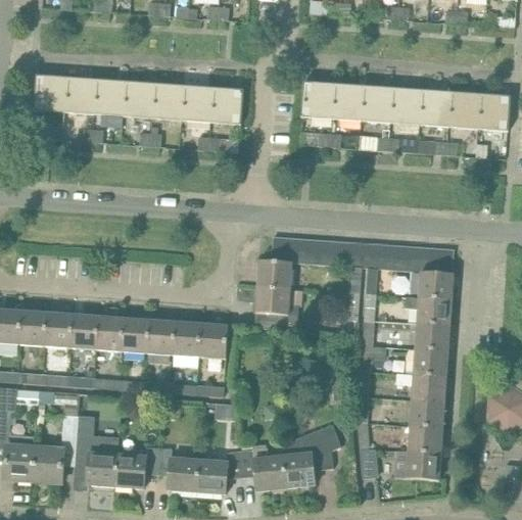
[(60,0),(60,8),(72,9),(72,0),(60,0)]
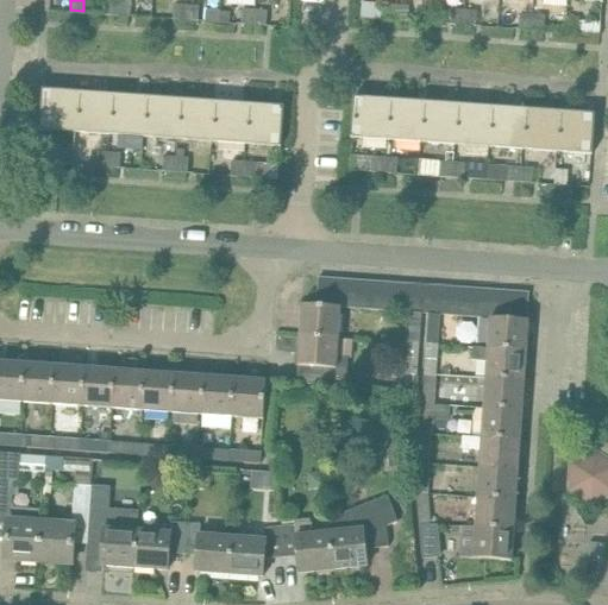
[(105,0),(104,12),(117,12),(118,0),(105,0)]
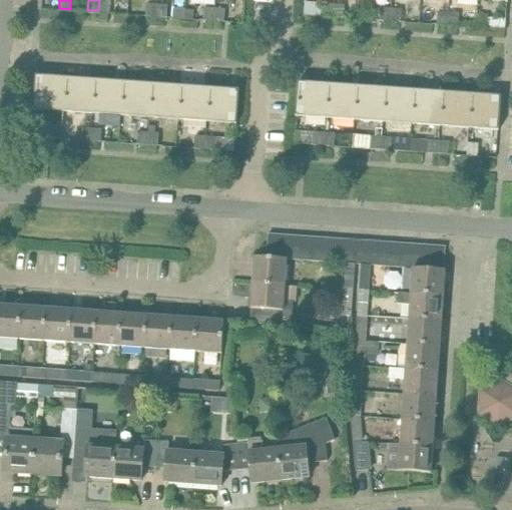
[(99,0),(98,10),(109,11),(110,0),(99,0)]
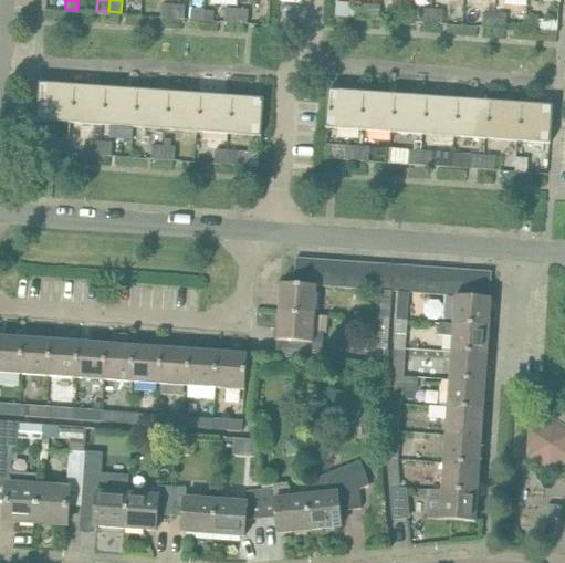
[(159,16),(171,17),(173,2),(160,1),(159,16)]
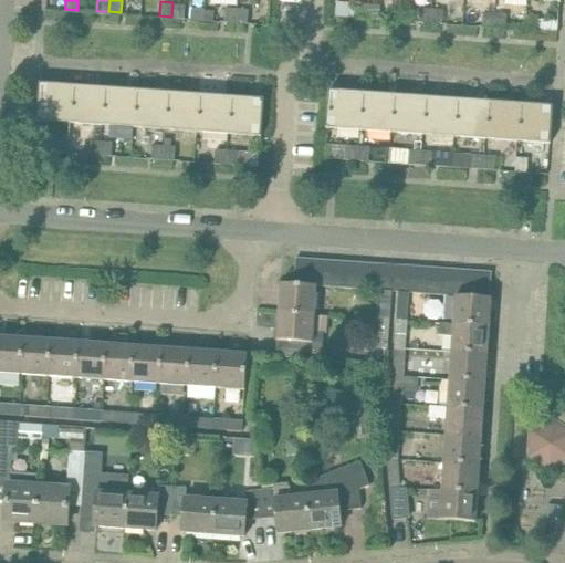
[(355,16),(366,16),(367,1),(356,1),(355,16)]
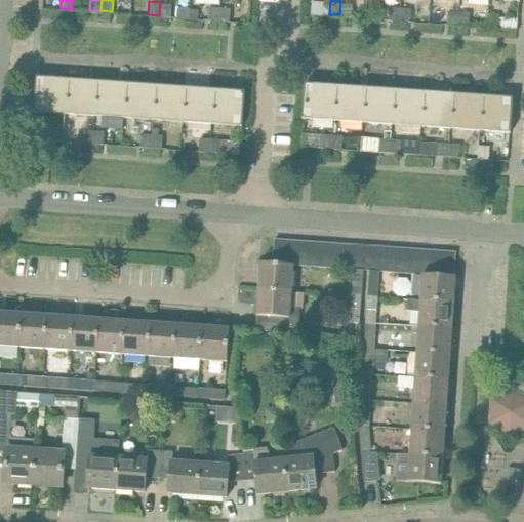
[(352,2),(340,1),(339,14),(351,15),(352,2)]
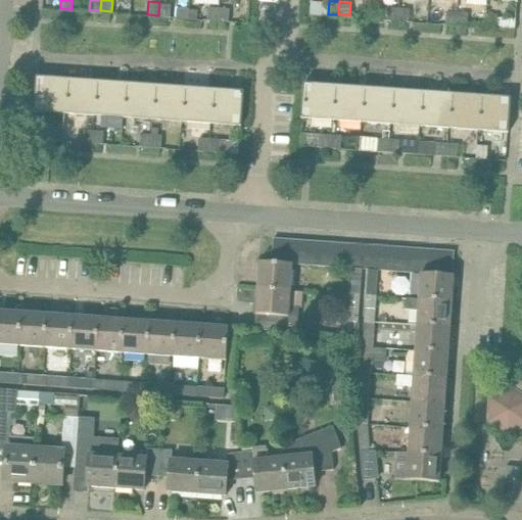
[(171,2),(159,2),(158,15),(170,15),(171,2)]
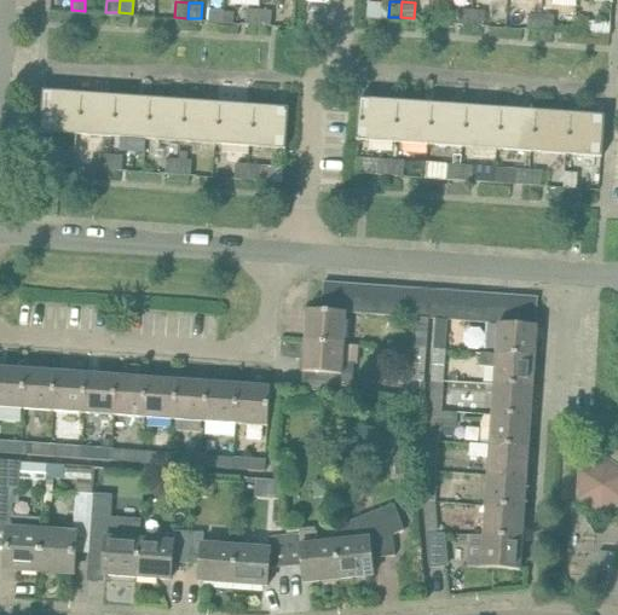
[(244,22),(256,23),(258,7),(246,6),(244,22)]
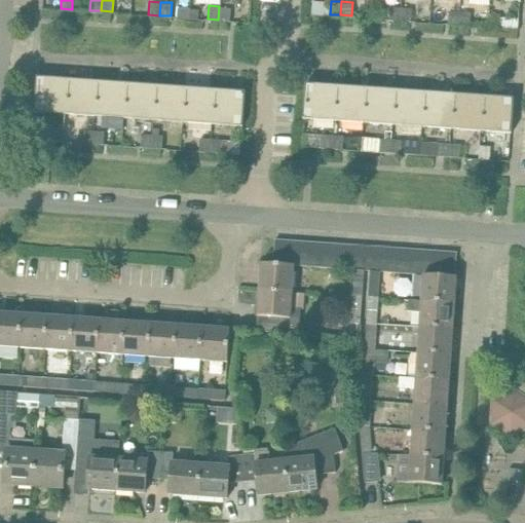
[(388,19),(399,20),(400,6),(389,5),(388,19)]
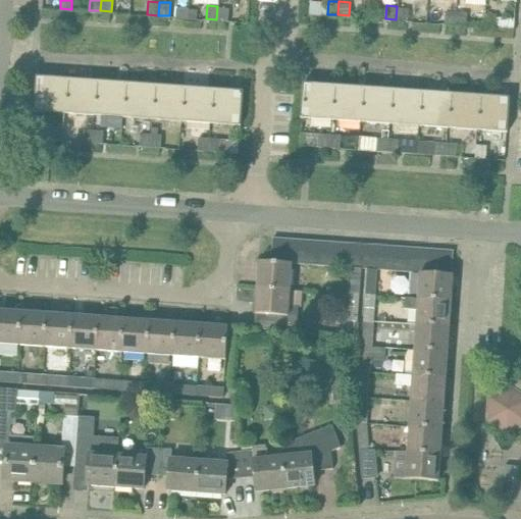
[(228,6),(217,6),(216,19),(227,19),(228,6)]
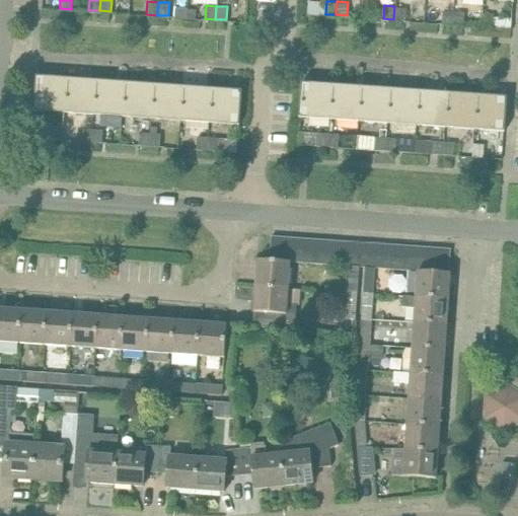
[(405,6),(394,6),(393,19),(404,19),(405,6)]
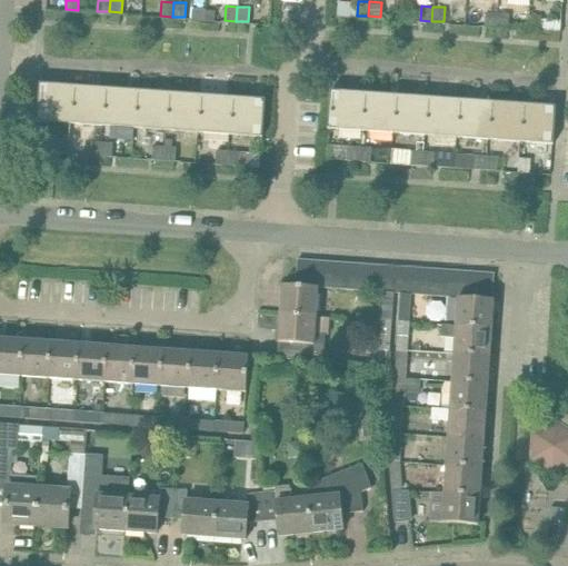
[(496,26),(496,11),(485,10),(484,25),(496,26)]
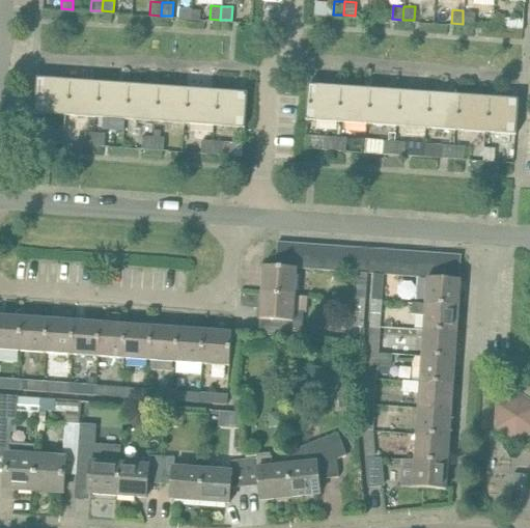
[(474,10),(463,10),(463,24),(473,25),(474,10)]
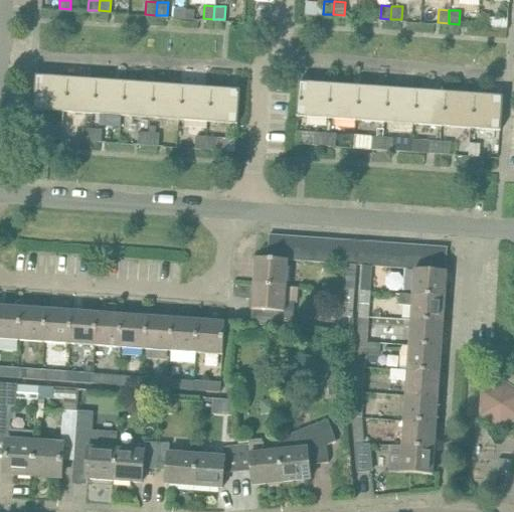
[(477,25),(488,26),(489,13),(478,12),(477,25)]
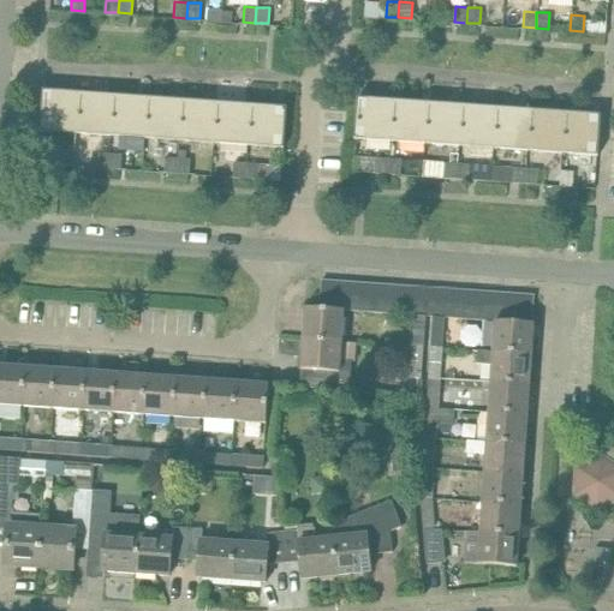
[(40,127),(75,130),(77,90),(43,88),(40,127)]
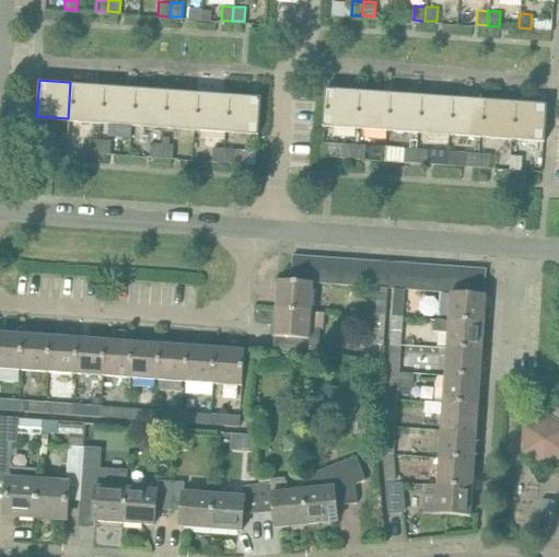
[(68,118),(100,120),(102,84),(70,82),(68,118)]
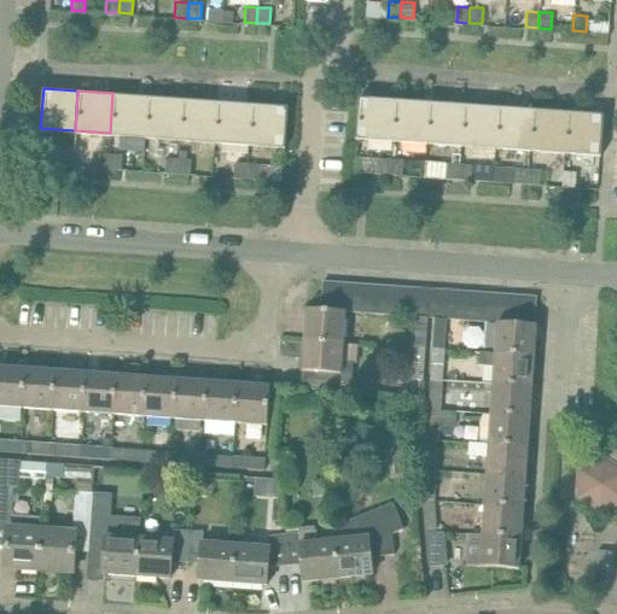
[(147,95),(112,93),(110,133),(145,135),(147,95)]
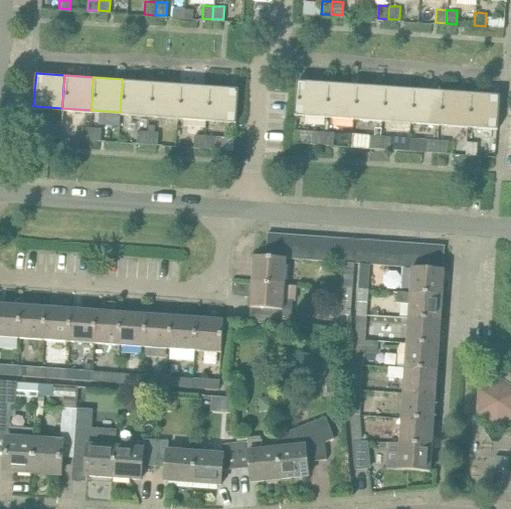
[(122,79),(120,112),(148,114),(151,81),(122,79)]
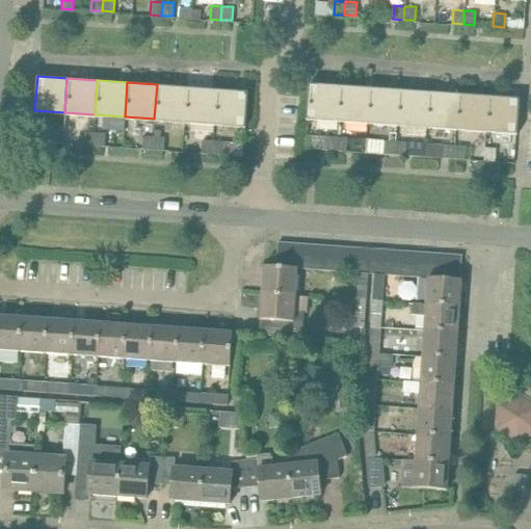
[(337,120),(339,85),(309,83),(307,117),(337,120)]
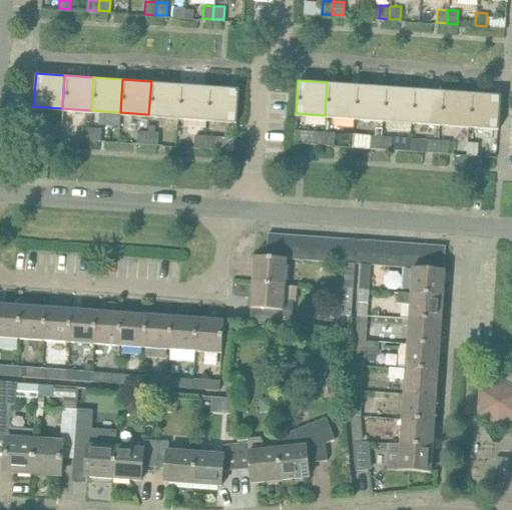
[(151,81),(148,114),(177,116),(179,83),(151,81)]
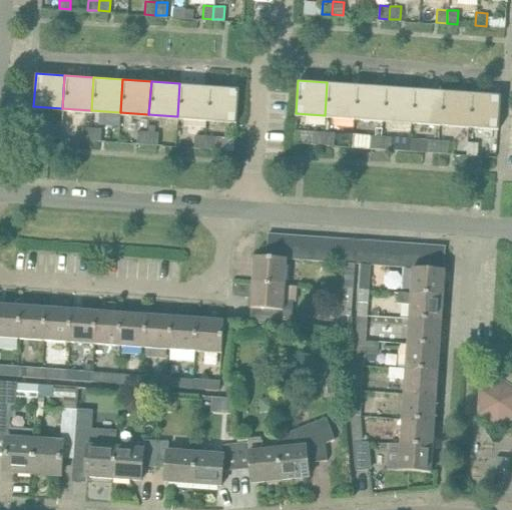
[(327,82),(325,115),(353,117),(356,84),(327,82)]
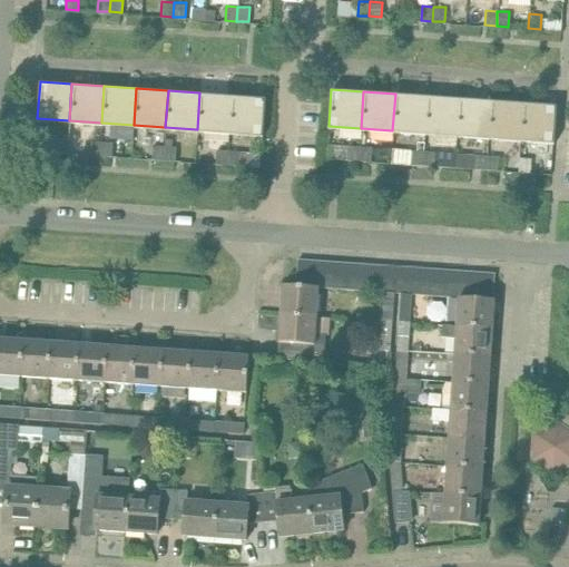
[(232,95),(199,93),(197,129),(229,132),(232,95)]
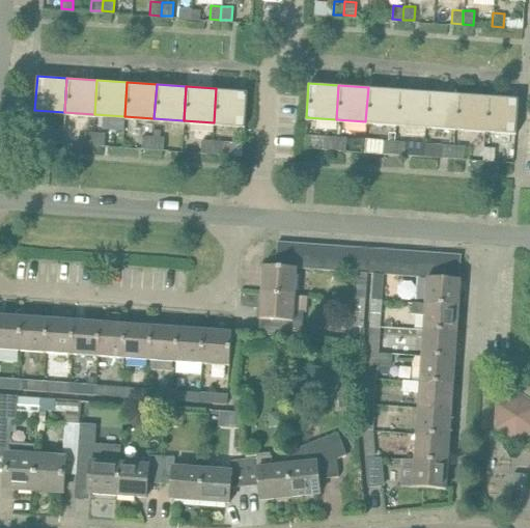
[(397,89),(368,87),(365,121),(395,123),(397,89)]
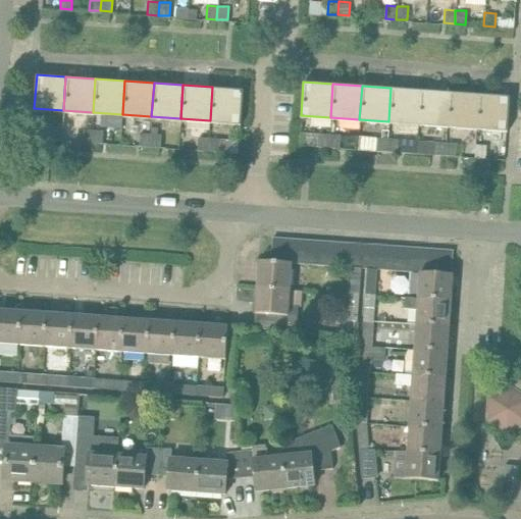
[(242,89),(212,87),(210,120),(239,123),(242,89)]
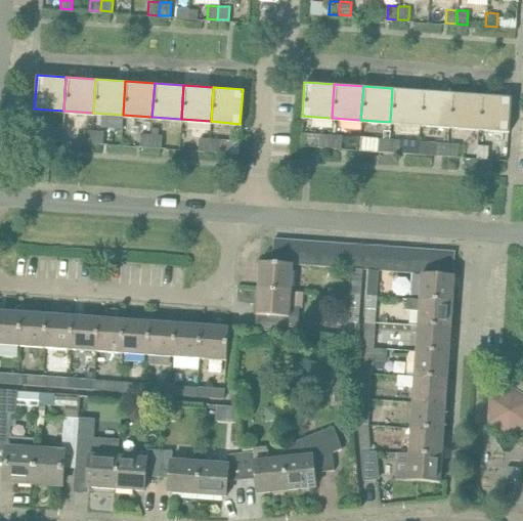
[(420,124),(422,90),(392,88),(390,122),(420,124)]
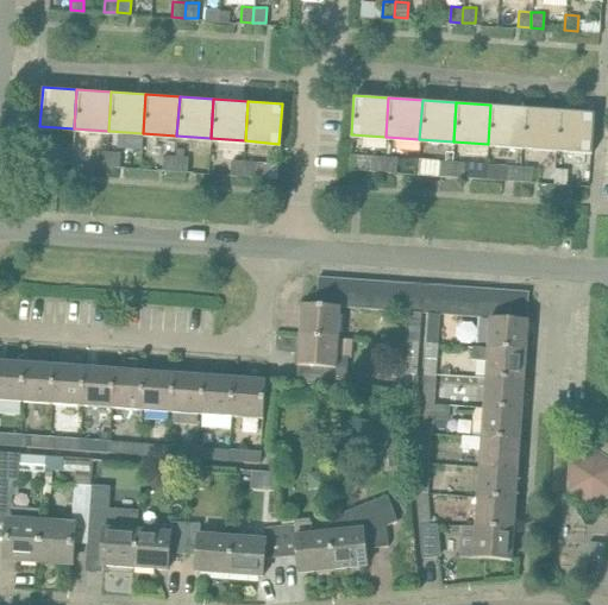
[(522,146),(525,107),(490,105),(488,144),(522,146)]
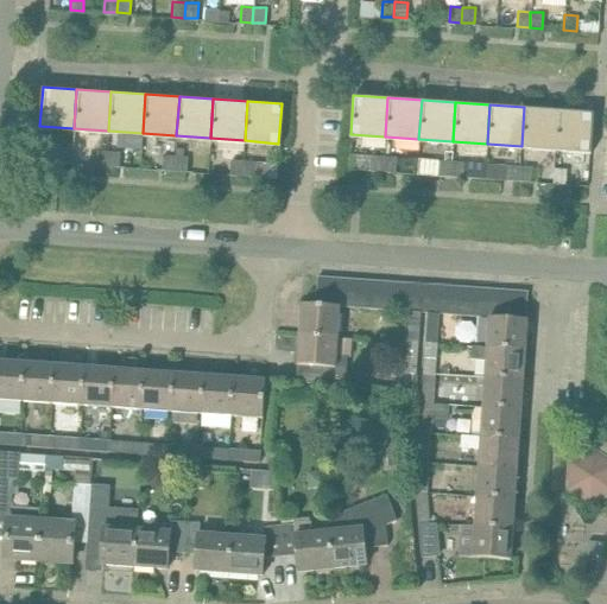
[(555,148),(558,109),(524,107),(522,146),(555,148)]
